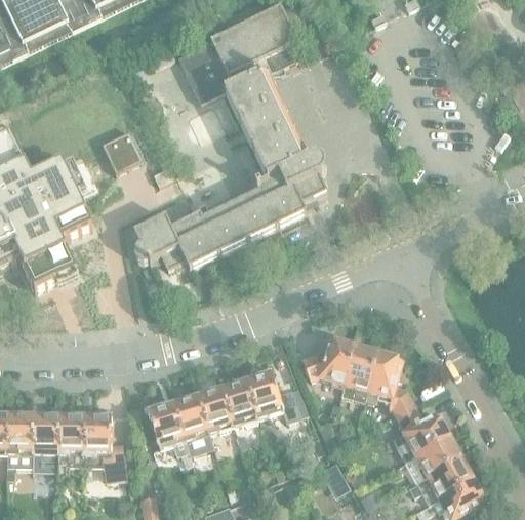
[(0,0),(0,66),(137,0),(0,0)]
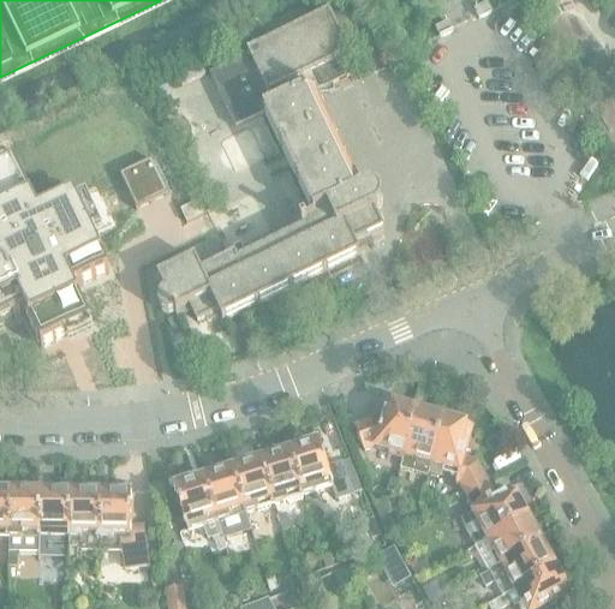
[(491,7),(488,0),(485,0),(475,6),(478,15),(491,7)]
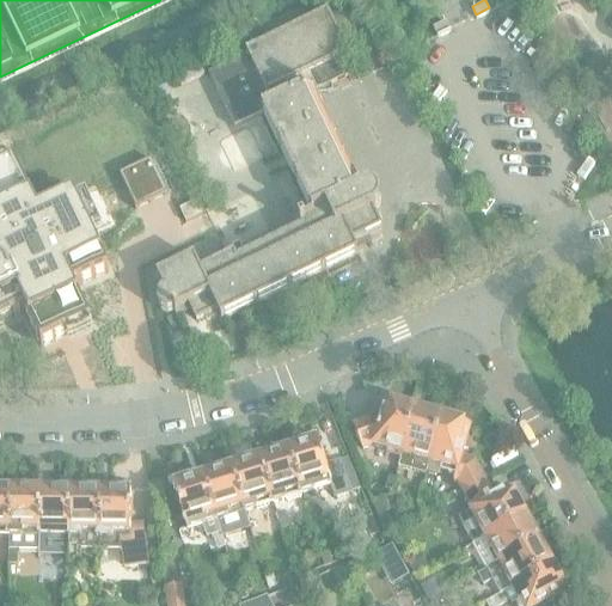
[(216,306),(221,316),(357,250),(353,240),(365,234),(366,237),(369,234),(368,233),(381,226),(373,207),(377,204),(379,200),(380,195),(379,190),(377,187),(372,184),(367,183),(362,184),(357,185),(311,90),(312,90),(312,89),(349,72),(340,54),(349,49),(347,46),(350,43),(354,37),(355,31),(354,26),(352,20),(347,17),(342,13),(336,13),(330,13),(326,6),(245,46),(245,48),(234,53),(236,55),(209,69),(236,122),(262,109),(262,110),(263,111),(312,210),(295,219),(299,225),(234,256),(232,250),(199,265),(193,255),(157,271),(164,287),(163,287),(159,291),(158,295),(158,300),(158,301),(160,306),(165,308),(170,308),(175,307),(176,310),(178,308),(177,306),(189,301),(196,317),(216,306)]
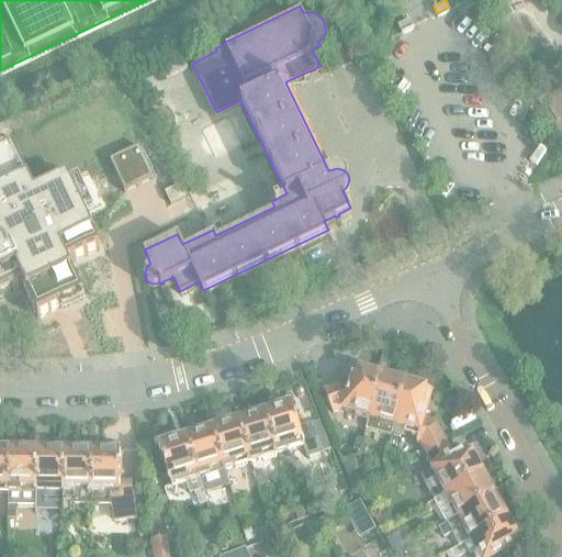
[(414,24),(409,17),(398,22),(402,30),(414,24)]
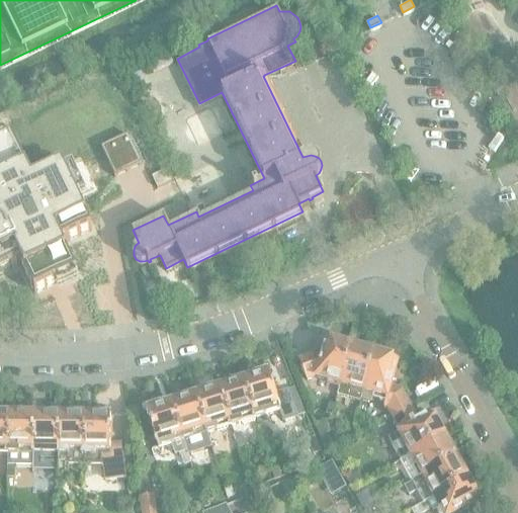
[(0,271),(20,262),(34,291),(77,271),(63,241),(92,227),(64,167),(100,150),(112,174),(142,160),(99,74),(0,121),(0,271)]
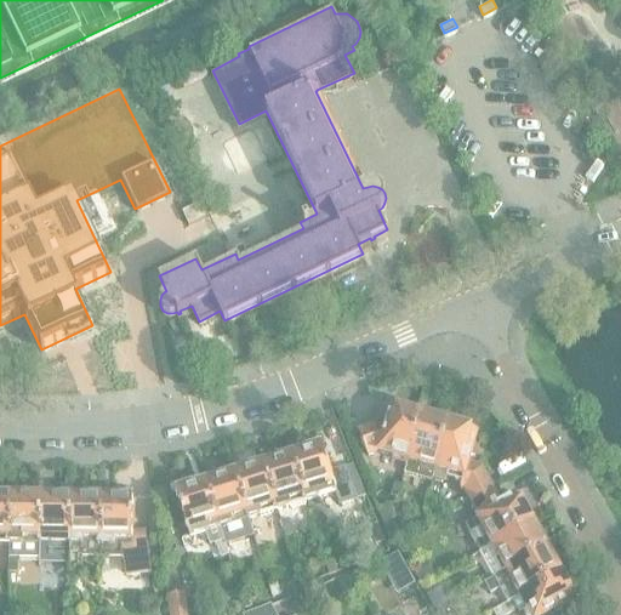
[(199,199),(182,208),(188,221),(205,212),(199,199)]
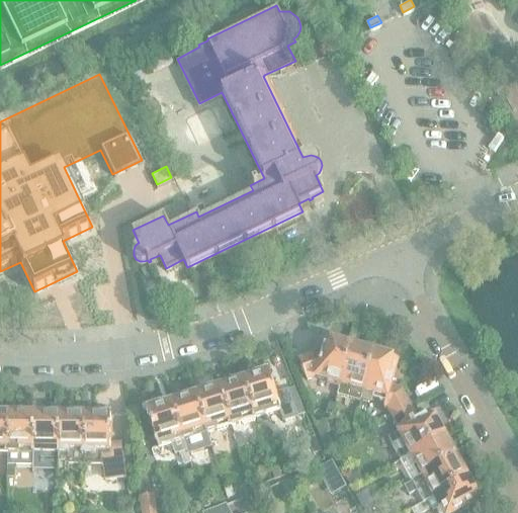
[(339,379),(349,345),(348,344),(346,342),(340,340),(337,341),(326,338),(326,340),(318,338),(315,349),(313,349),(298,356),(307,375),(316,371),(316,372),(339,379)]
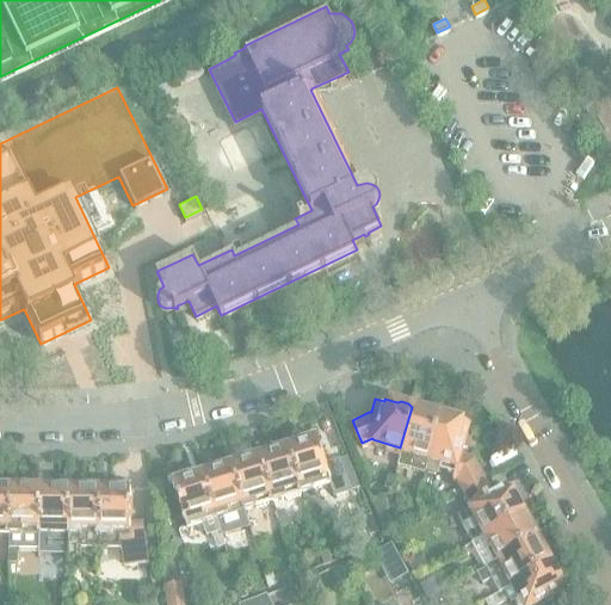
[(345,402),(338,405),(341,414),(350,411),(345,402)]
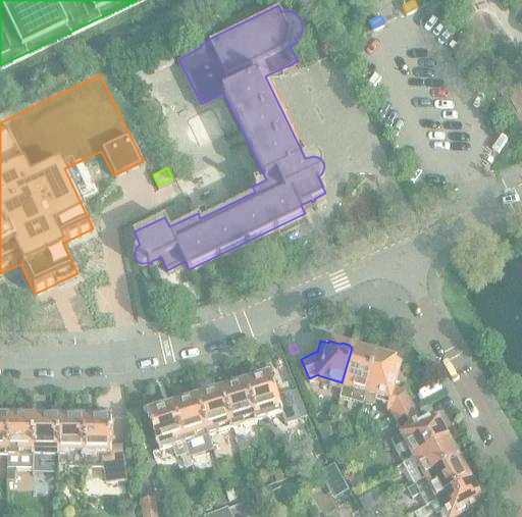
[(364,399),(376,355),(374,354),(372,352),(366,350),(362,351),(352,348),(342,382),(338,394),(363,401),(364,399)]
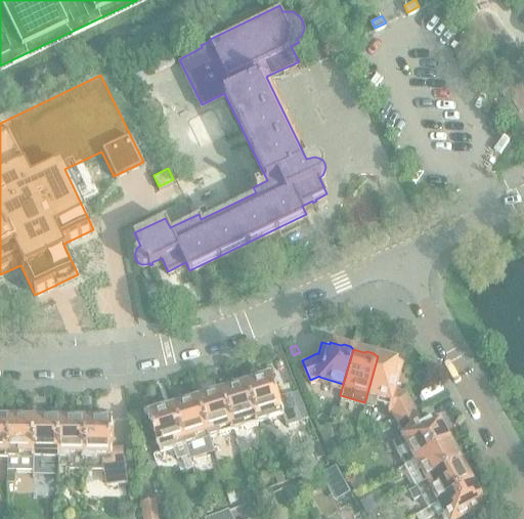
[(395,387),(402,363),(378,356),(365,400),(376,403),(378,394),(391,398),(389,407),(391,408),(396,417),(415,406),(416,406),(406,390),(395,387)]
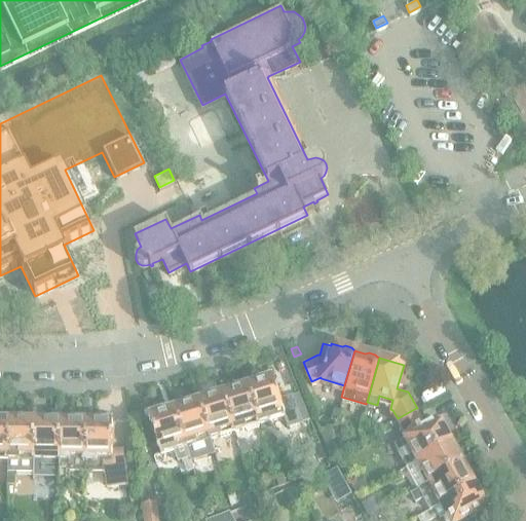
[(310,416),(300,389),(279,397),(272,373),(271,374),(269,370),(255,374),(257,378),(247,381),(259,419),(269,417),(267,412),(282,408),(284,412),(285,412),(289,423),(310,416)]
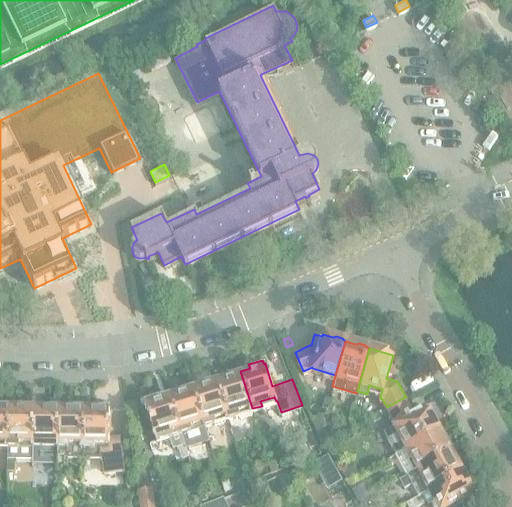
[(252,408),(240,371),(239,367),(224,372),(226,376),(216,379),(227,412),(228,416),(238,413),(241,417),(251,413),(252,410),(252,408)]
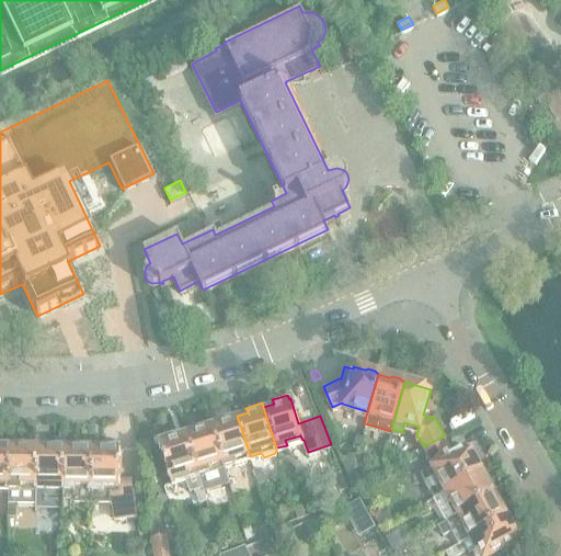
[(249,452),(237,416),(236,411),(219,416),(221,420),(210,423),(222,461),(224,465),(235,462),(233,457),(249,452)]
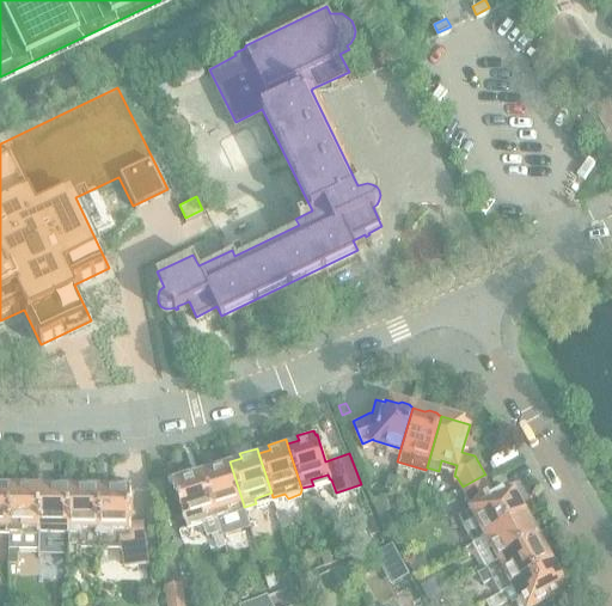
[(243,502),(230,461),(228,457),(212,463),(213,467),(201,471),(215,516),(216,515),(227,512),(226,507),(243,502)]
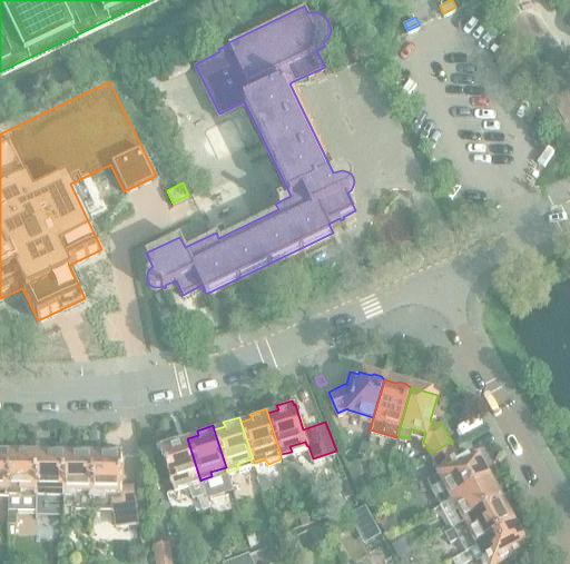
[(200,481),(187,438),(178,442),(176,436),(160,442),(161,446),(160,446),(174,490),(189,484),(193,495),(198,494),(203,507),(210,504),(202,480),(200,481)]
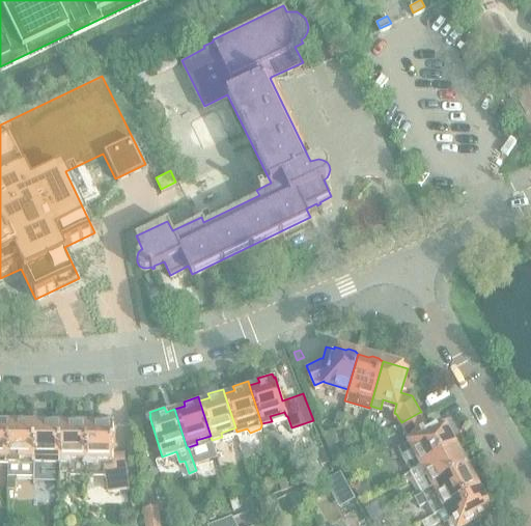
[(453,439),(450,434),(447,432),(442,422),(429,428),(421,412),(420,412),(401,422),(411,439),(400,444),(412,468),(454,444),(453,442),(453,439)]
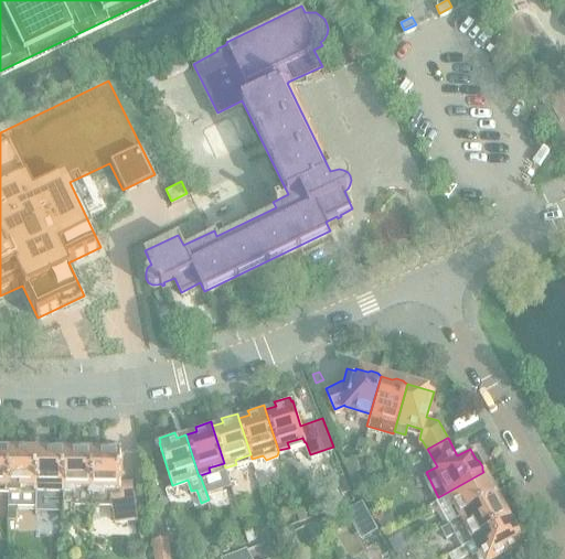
[(9,485),(9,447),(10,441),(0,440),(0,485),(8,485),(9,485)]
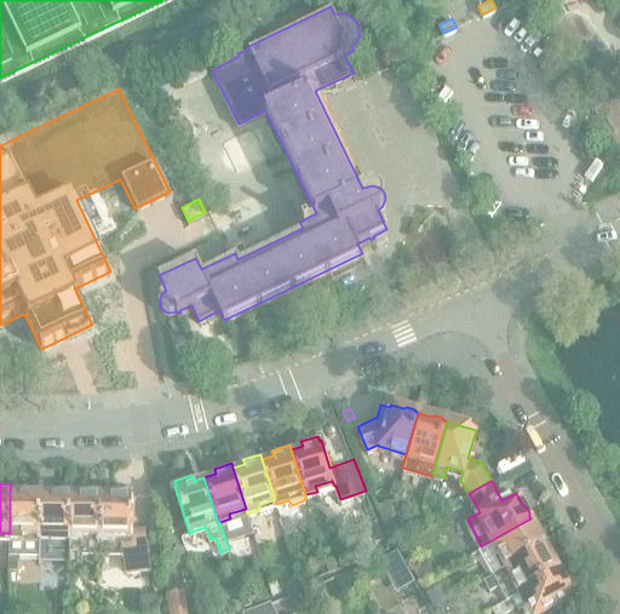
[(40,534),(41,491),(41,486),(22,485),(23,491),(10,491),(10,533),(9,533),(9,538),(9,550),(17,550),(17,552),(39,554),(39,539),(39,534),(40,534)]
